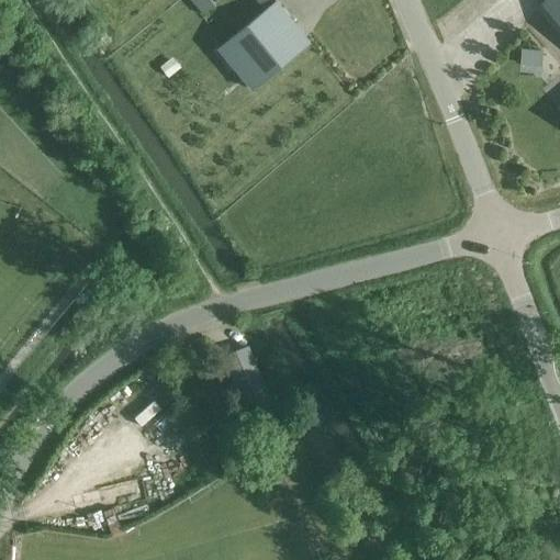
[(256,0),(265,11),(217,49),(254,92),(313,44),(278,0),(256,0)]
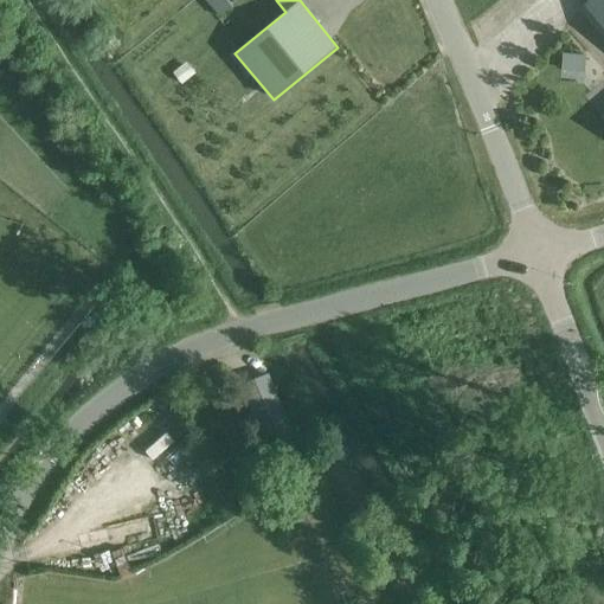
[(603,0),(589,0),(584,5),(603,29),(603,0)]
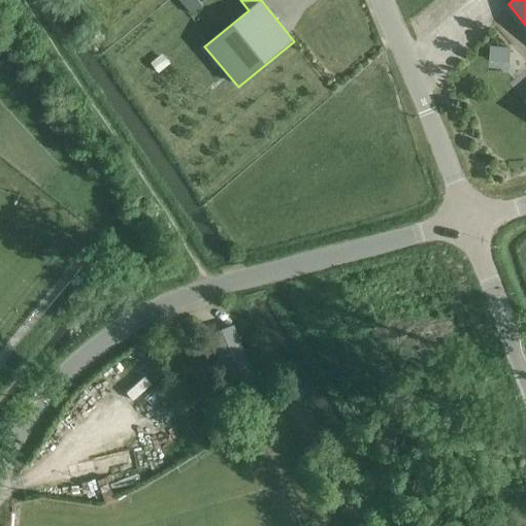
[(488,47),(487,62),(507,63),(508,48),(488,47)]
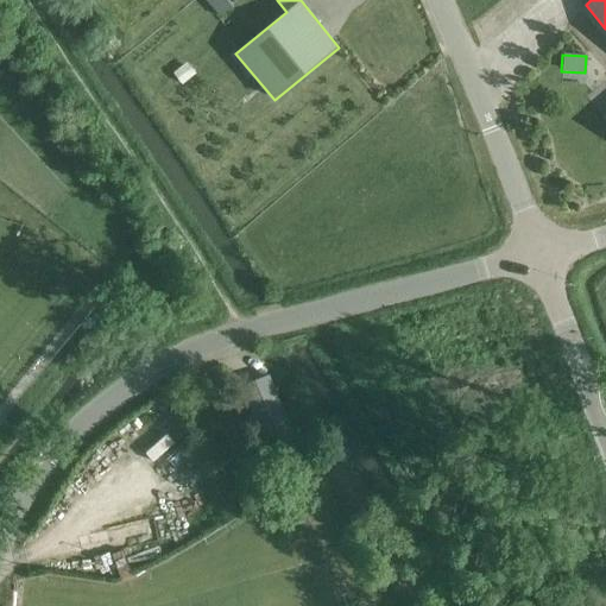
[(269,373),(244,383),(267,440),(291,429),(269,373)]
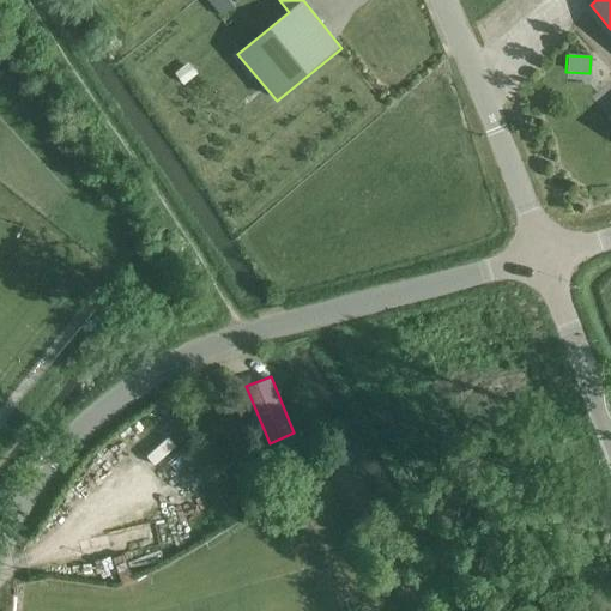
[(282,448),(288,463),(307,454),(301,441),(282,448)]
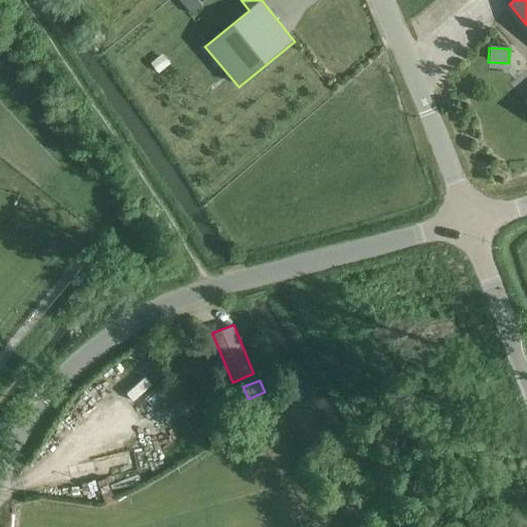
All buildings are outlined.
